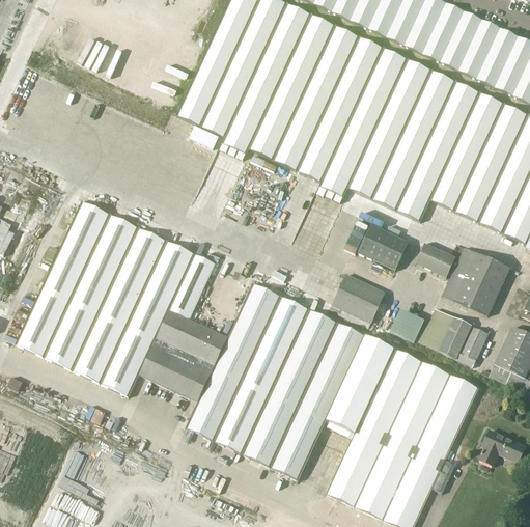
[(520,260),(527,245),(529,239),(529,114),(282,0),(25,0),(8,36),(322,182),(325,175),(421,220),(423,216),(520,260)]
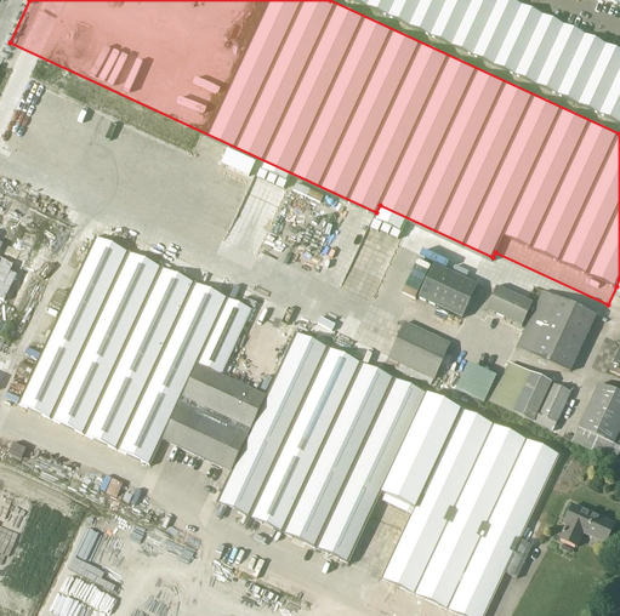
[(619,46),(519,0),(363,0),(619,119),(619,46)]
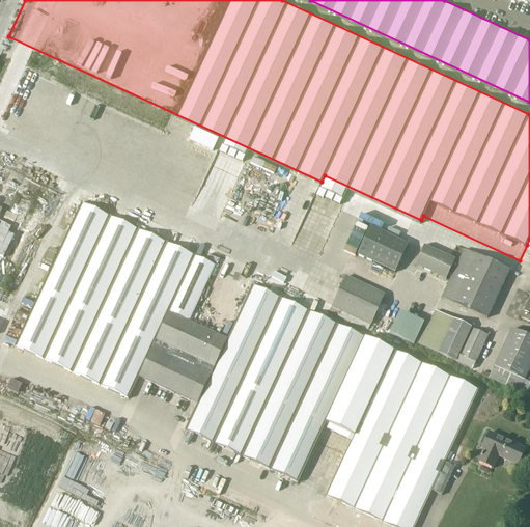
[(0,250),(20,258),(34,218),(23,214),(24,211),(4,203),(18,167),(0,160),(0,250)]
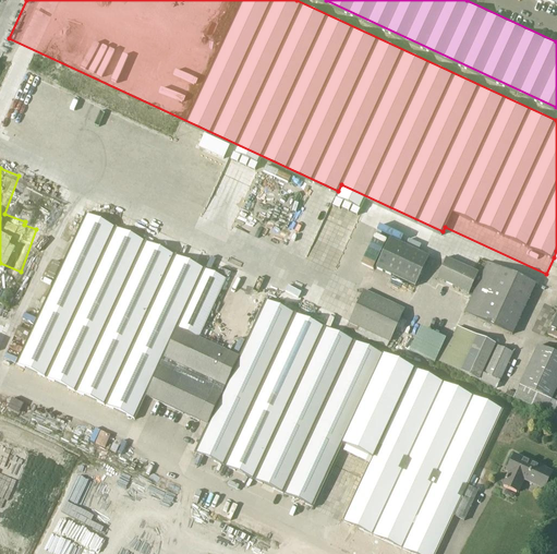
[(119,452),(122,446),(146,393),(178,325),(200,335),(227,276),(122,228),(86,212),(0,396),(119,452)]
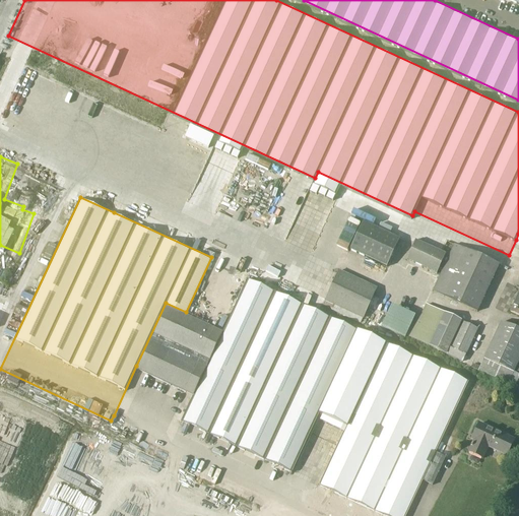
[(340,231),(347,212),(341,210),(335,229),(340,231)]
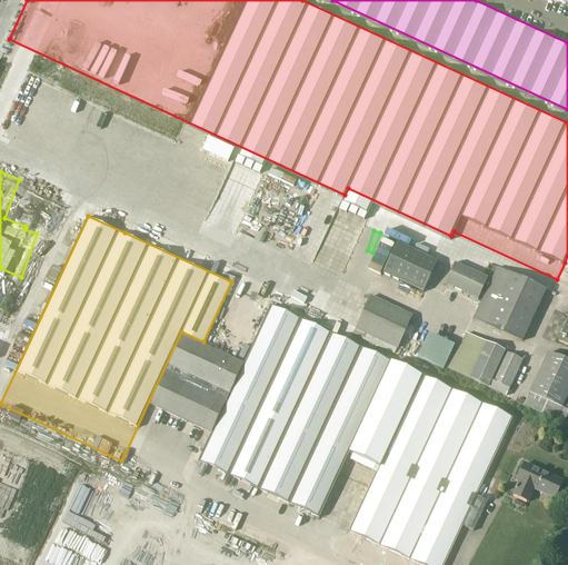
[(425,288),(439,258),(398,239),(385,269),(425,288)]
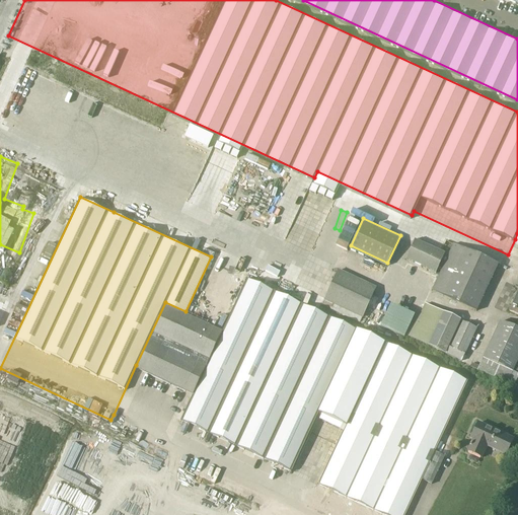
[(407,255),(436,270),(445,250),(415,237),(407,255)]
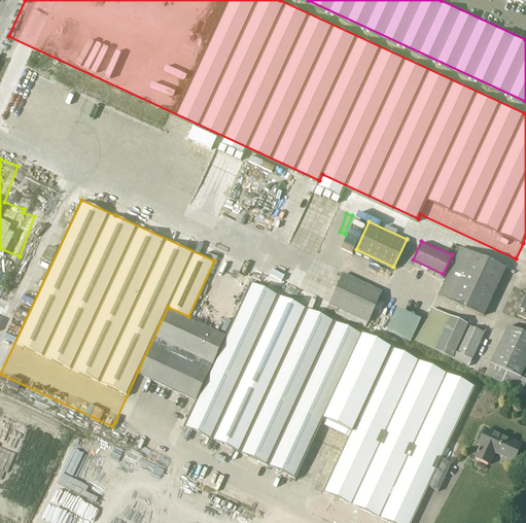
[(288,242),(275,271),(290,278),(304,249),(288,242)]
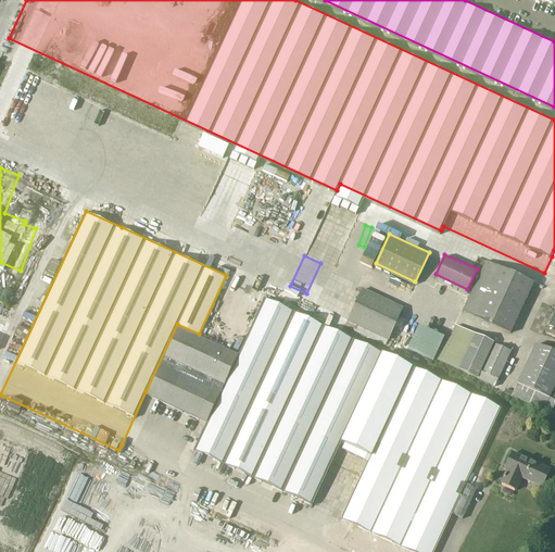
[(511,329),(533,280),(486,259),(464,308),(511,329)]
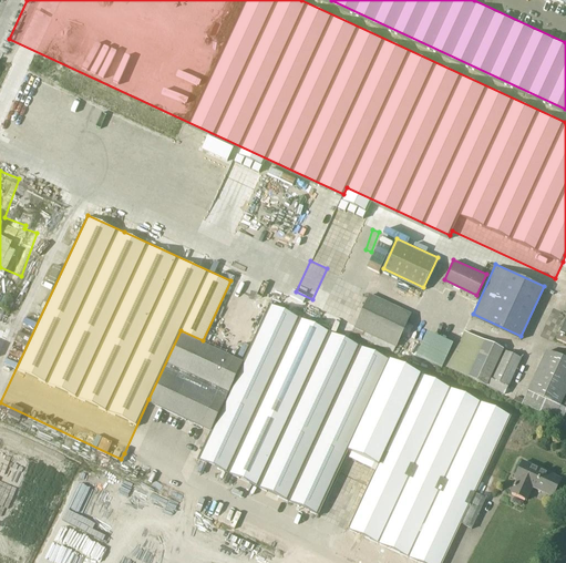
[(397,344),(412,311),(371,292),(357,324),(397,344)]
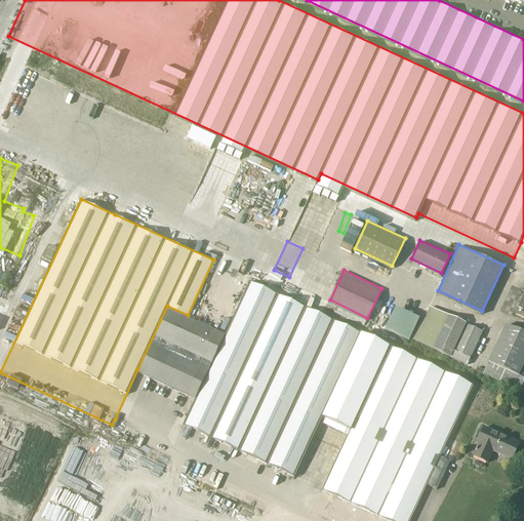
[(250,279),(226,332),(196,397),(173,444),(340,520),(409,520),(428,482),(438,486),(450,458),(440,454),(474,383),(250,279)]
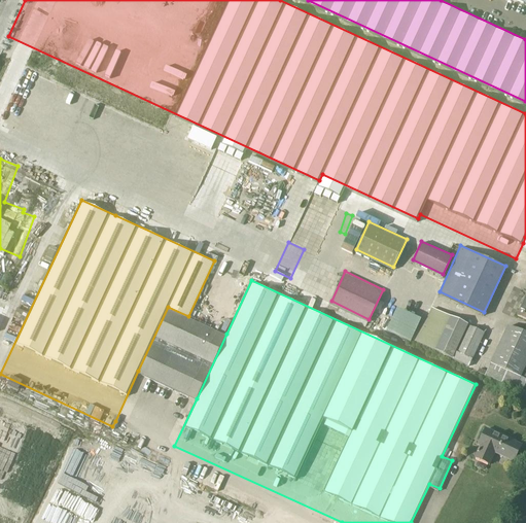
[(409,302),(420,306),(422,299),(412,294),(409,302)]
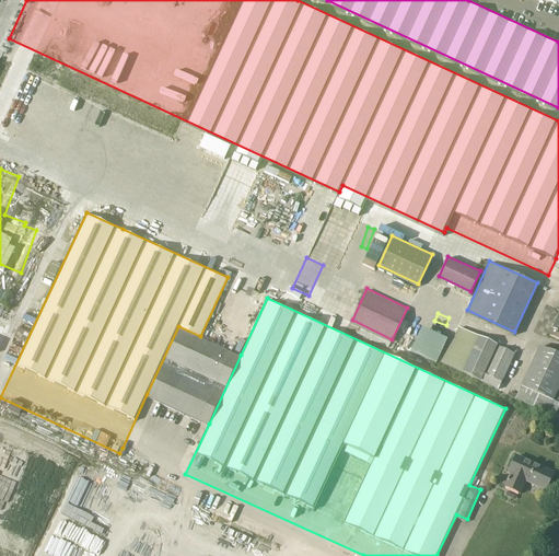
[(27,337),(31,328),(22,324),(19,334),(27,337)]
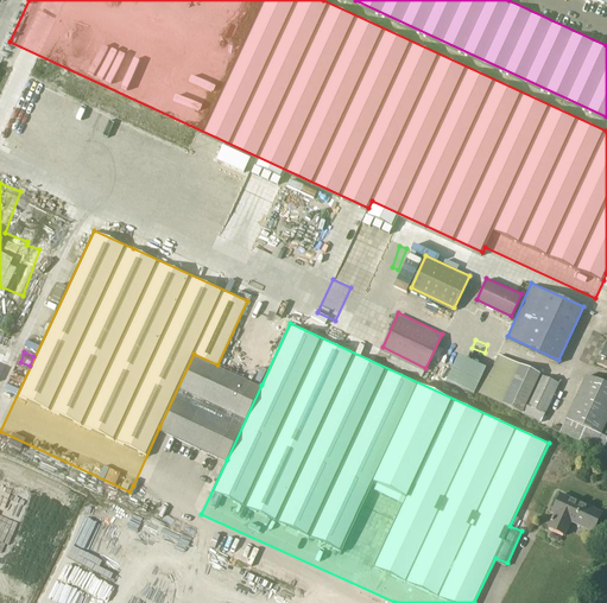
[(487,365),(475,388),(478,388),(542,419),(560,381),(500,353),(499,351),(493,366),(489,363),(487,363),(487,365)]
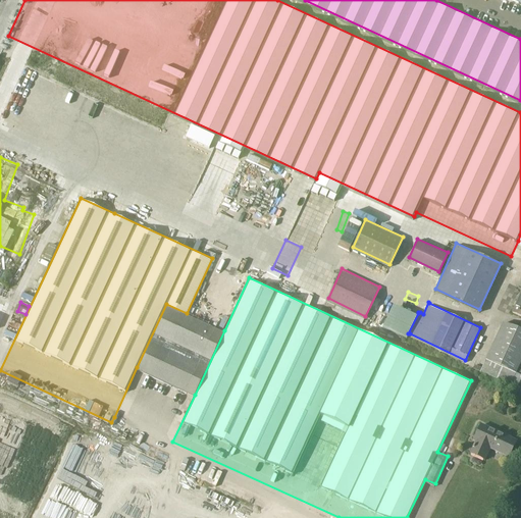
[(224,330),(187,313),(166,304),(137,367),(195,395),(224,330)]
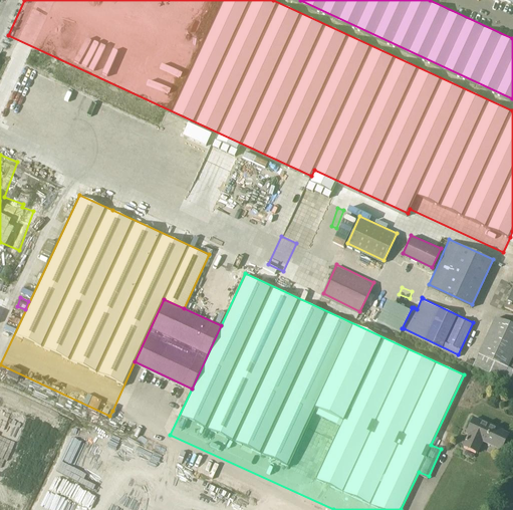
[(8,326),(15,328),(18,317),(11,315),(8,326)]
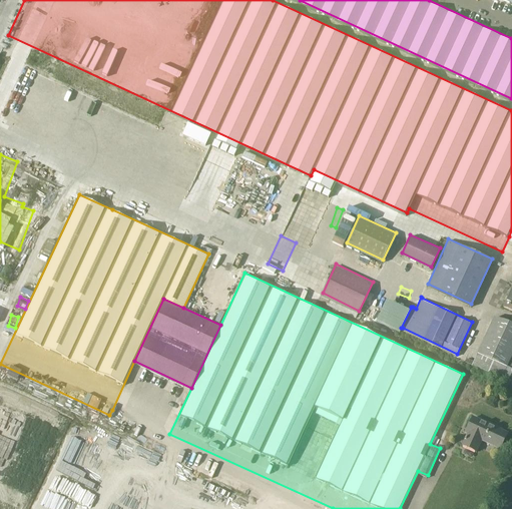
[(511,323),(495,315),(474,363),(508,378),(511,371),(511,362),(509,361),(511,357),(511,323)]
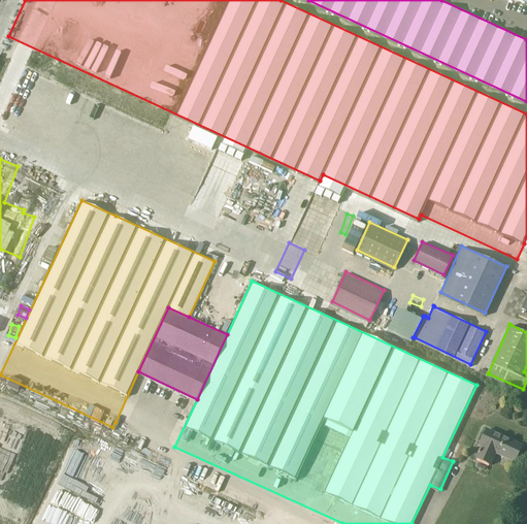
[(0,499),(28,514),(70,421),(0,388),(0,499)]
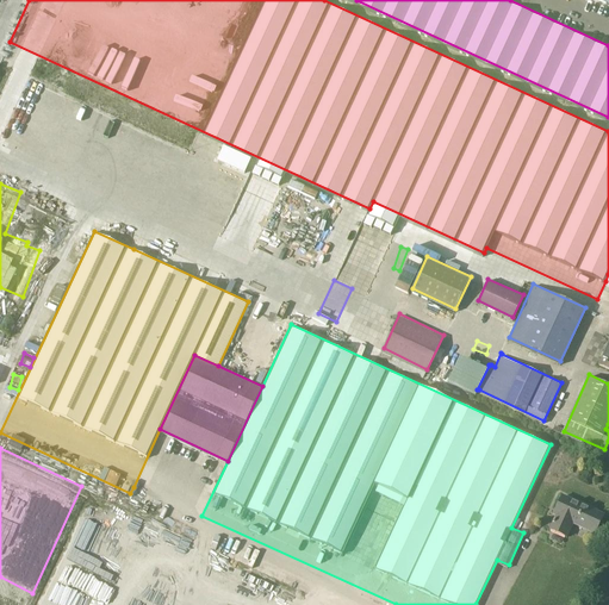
[(564,494),(555,512),(558,513),(552,526),(567,534),(573,522),(596,531),(604,512),(564,494)]
